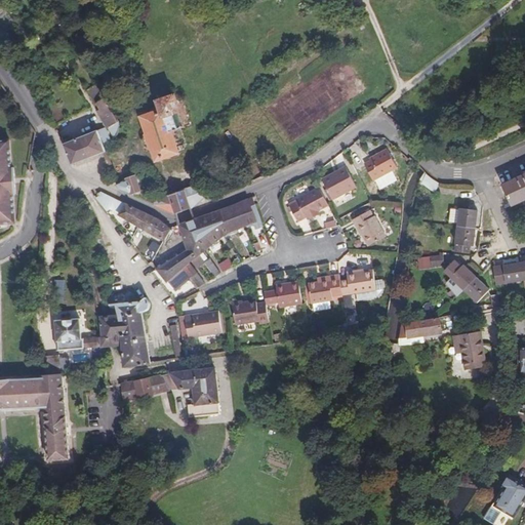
[(101,45),(102,54),(125,49),(123,40),(101,45)]
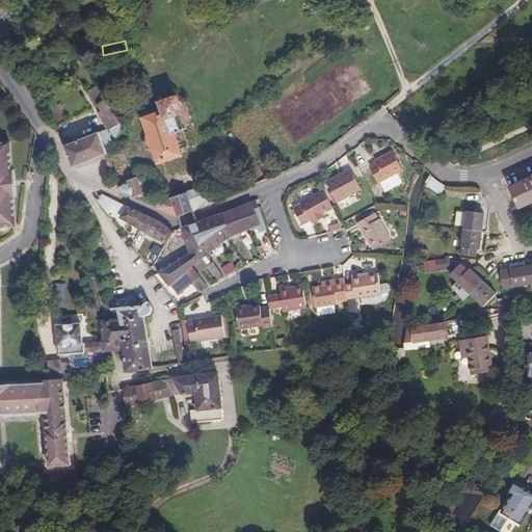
[(74,43),(68,47),(70,52),(77,48),(74,43)]
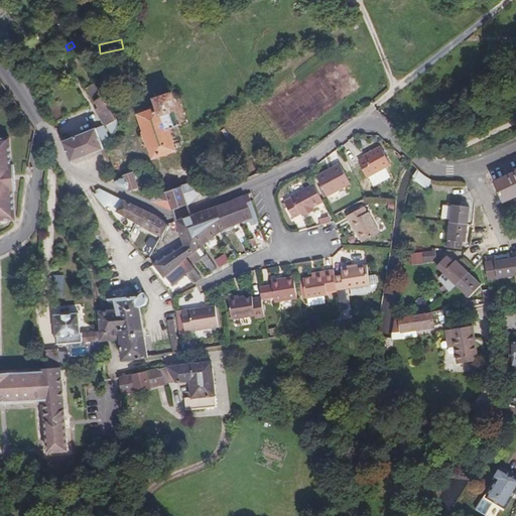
[(102,93),(98,85),(88,91),(93,98),(102,93)]
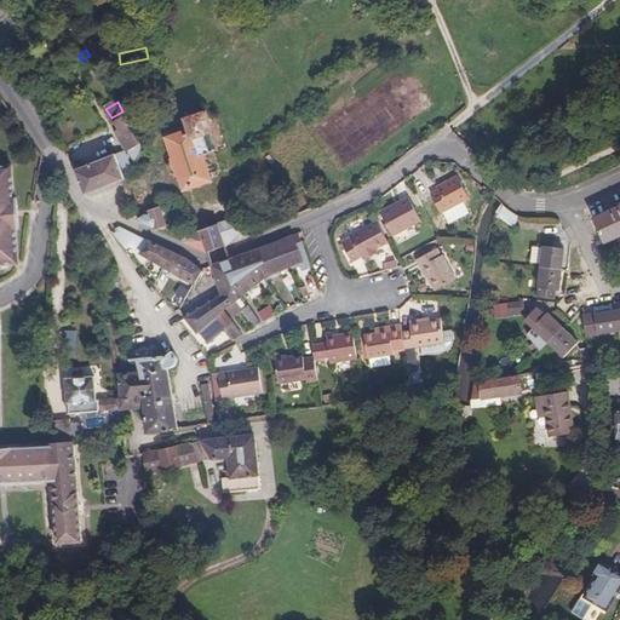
[(127,149),(139,142),(122,112),(112,118),(127,149)]
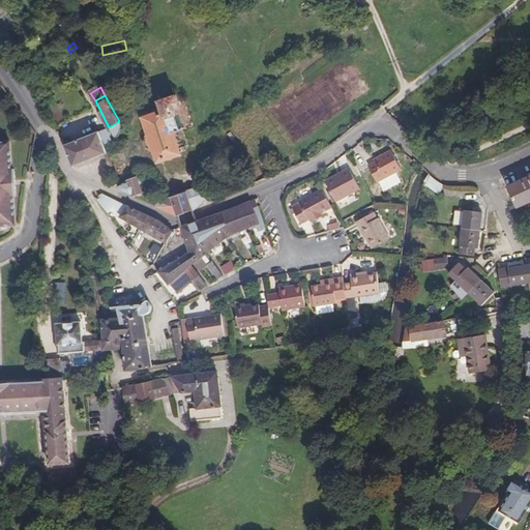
[(171,97),(157,104),(160,112),(141,120),(146,135),(142,143),(144,149),(150,152),(153,151),(157,163),(178,153),(170,134),(182,128),(175,112),(177,111),(171,97)]
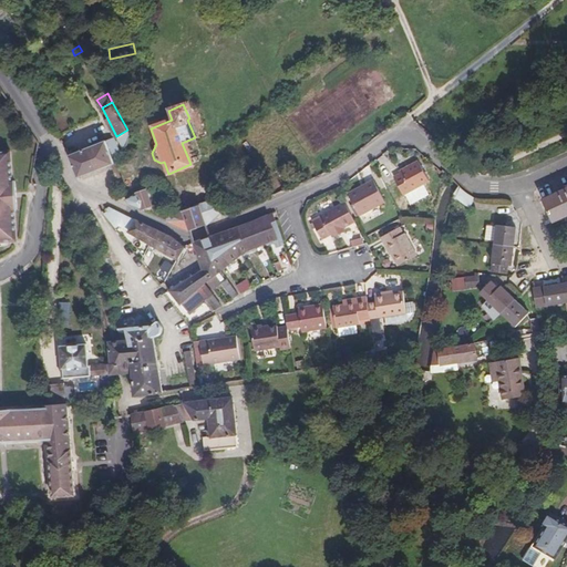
[(106,150),(112,165),(120,162),(114,147),(106,150)]
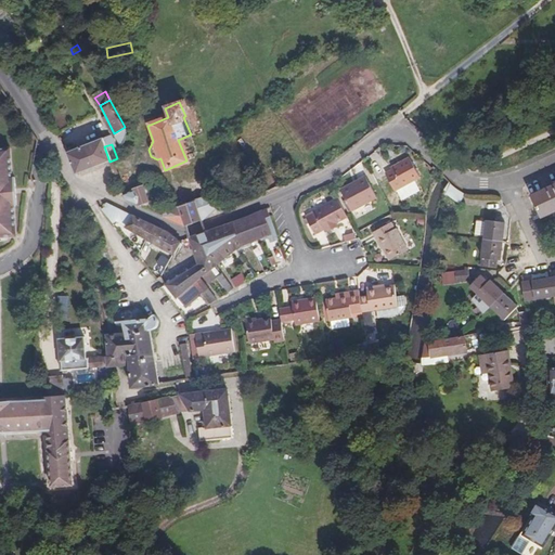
[(77,175),(110,162),(104,146),(67,155),(77,175)]
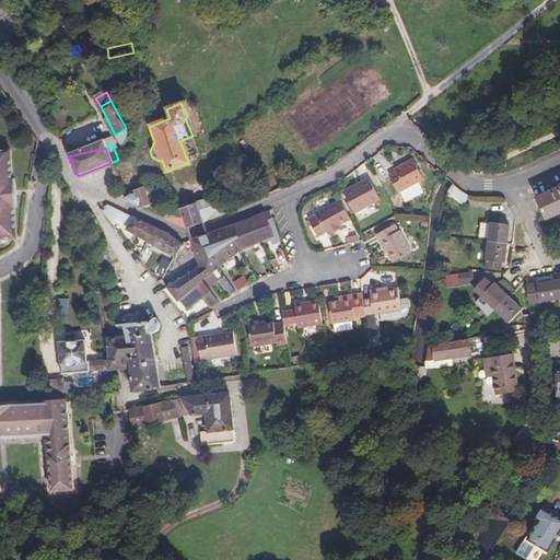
[(0,244),(19,244),(16,213),(19,213),(16,183),(15,184),(13,153),(0,154),(0,150),(0,244)]
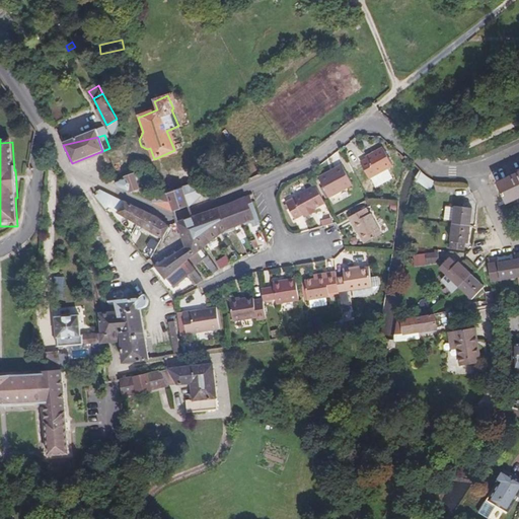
[(383,150),(366,159),(368,161),(361,165),(369,180),(393,168),(383,150)]
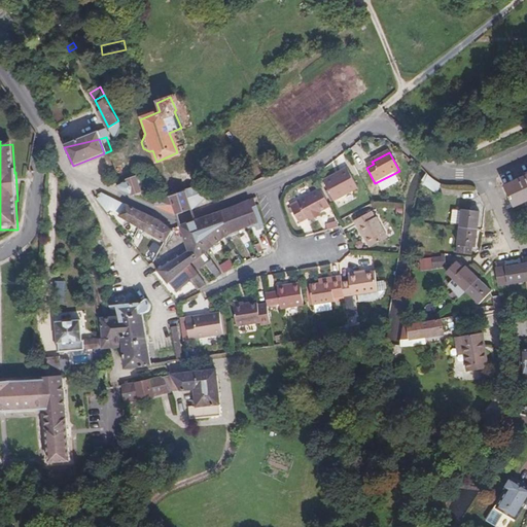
[(328,192),(335,204),(359,190),(347,170),(340,174),(341,176),(324,184),(328,192)]
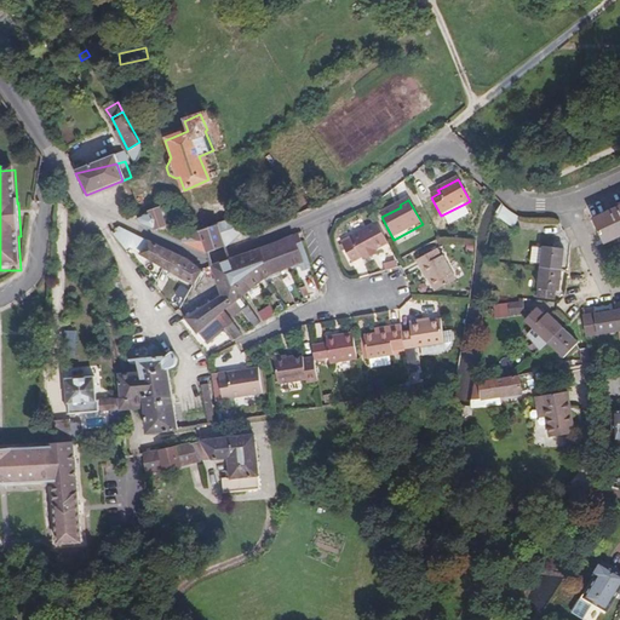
[(231,213),(230,202),(210,205),(211,217),(231,213)]
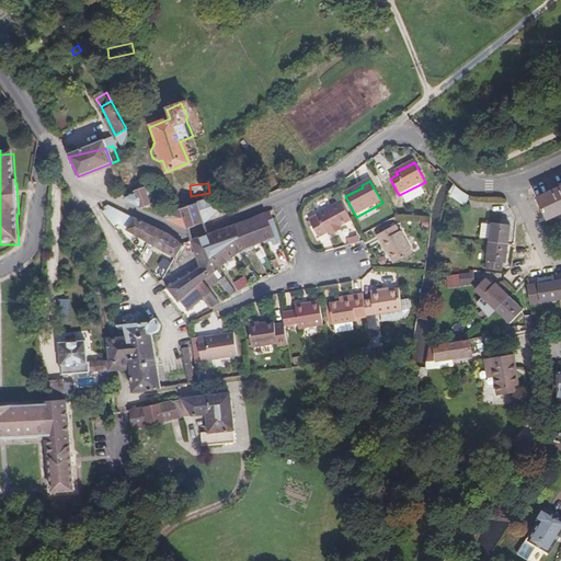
[(560,186),(538,197),(549,219),(560,213),(560,186)]
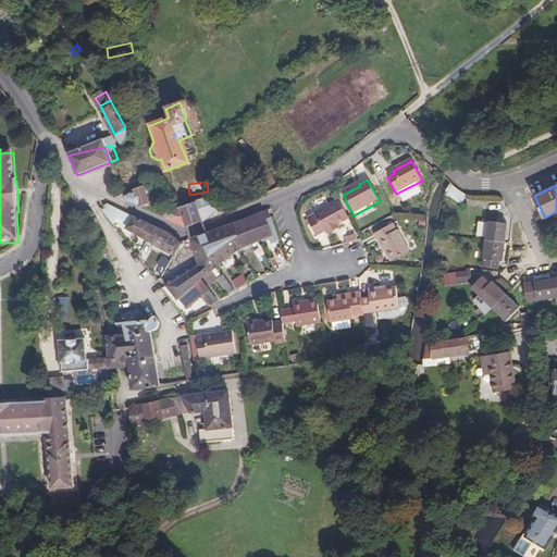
[(126,201),(144,209),(149,207),(148,203),(150,202),(144,187),(124,195),(126,201)]
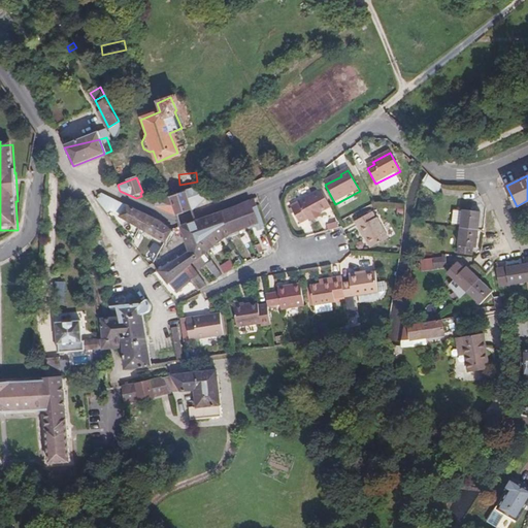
[(443,195),(443,187),(433,178),(431,188),(443,195)]
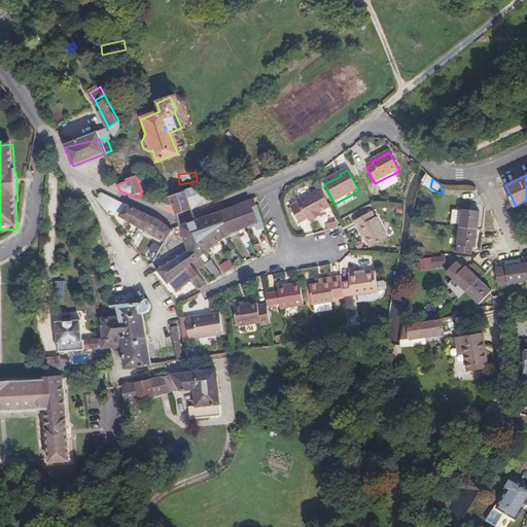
[(157,203),(155,206),(177,215),(194,210),(205,199),(200,186),(167,198),(166,195),(156,198),(157,203)]
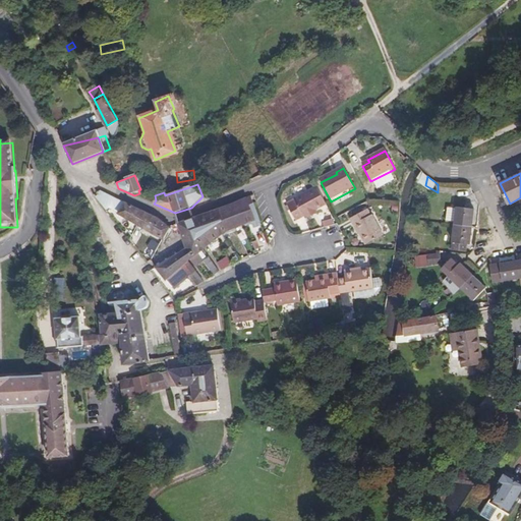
[(328,206),(317,187),(294,200),(295,203),(288,206),(297,223),(306,217),(308,220),(314,217),(313,213),(316,212),(328,206)]
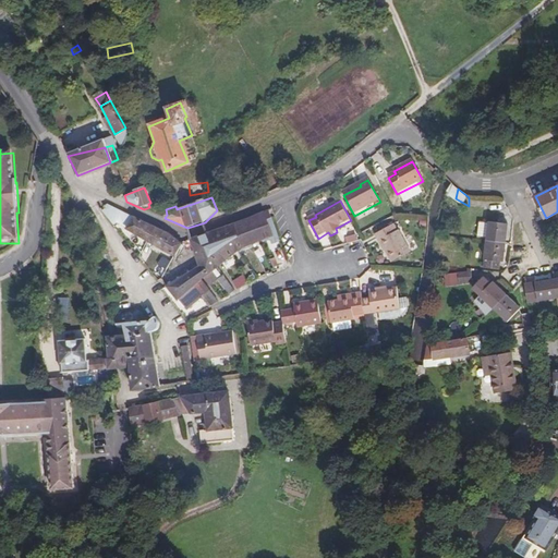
[(173,255),(180,243),(168,234),(149,225),(108,204),(100,210),(112,227),(114,226),(173,255)]
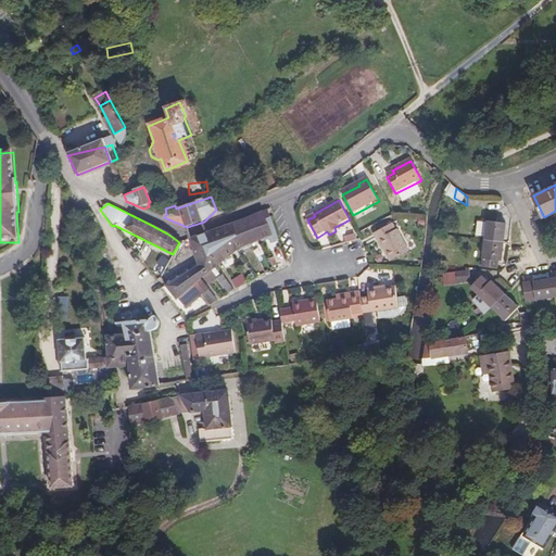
[(351,216),(353,215),(346,203),(343,204),(351,216)]
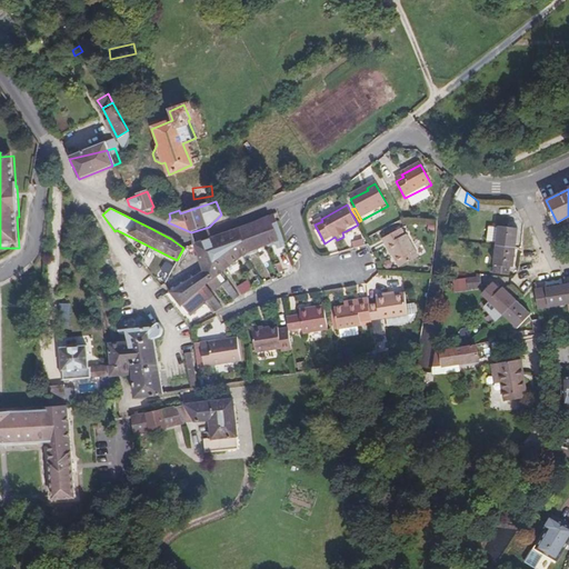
[(286,247),(276,215),(252,225),(195,243),(202,270),(169,291),(190,317),(206,306),(213,316),(223,308),(205,285),(208,283),(213,291),(222,305),(230,301),(231,302),(238,298),(226,281),(220,285),(215,278),(249,255),(276,243),(278,249),(286,247)]
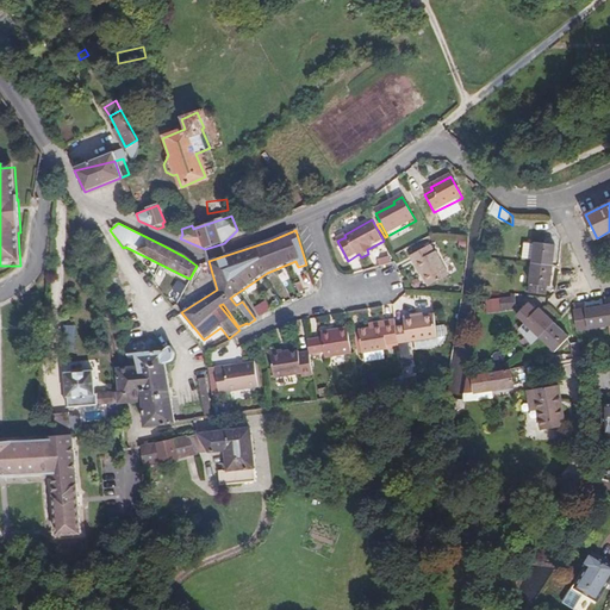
[(533,262),(551,267),(555,246),(536,242),(533,262)]
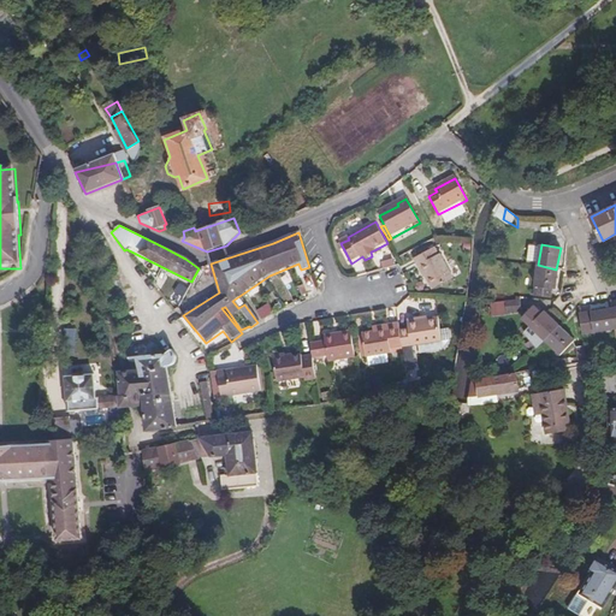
[(431,253),(422,258),(416,260),(421,268),(422,267),(436,291),(457,279),(444,255),(442,256),(438,249),(431,253)]
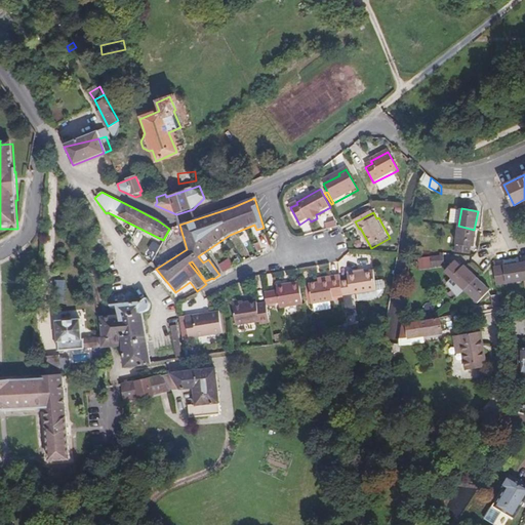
[(471,245),(474,230),(458,226),(452,248),(466,251),(468,245),(471,245)]
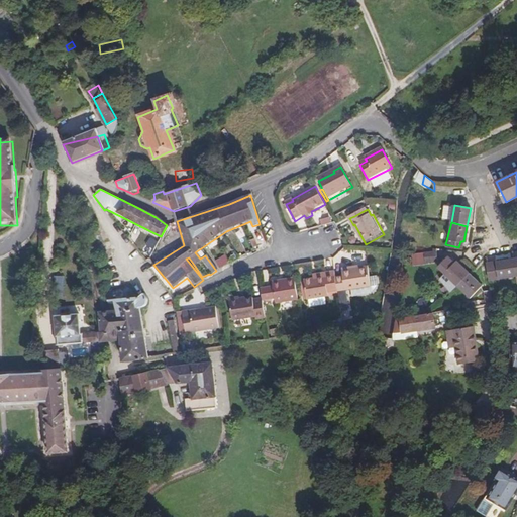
[(110,293),(107,293),(112,312),(111,312),(112,340),(120,340),(123,363),(148,358),(140,307),(145,302),(148,298),(144,293),(138,298),(125,299),(121,289),(123,289),(112,245),(98,249),(110,293)]
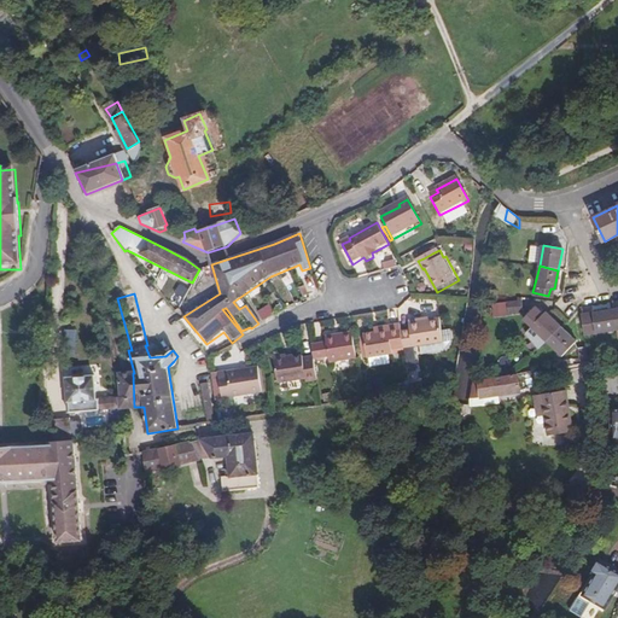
[(523,298),(513,298),(514,302),(513,313),(524,312),(523,298)]
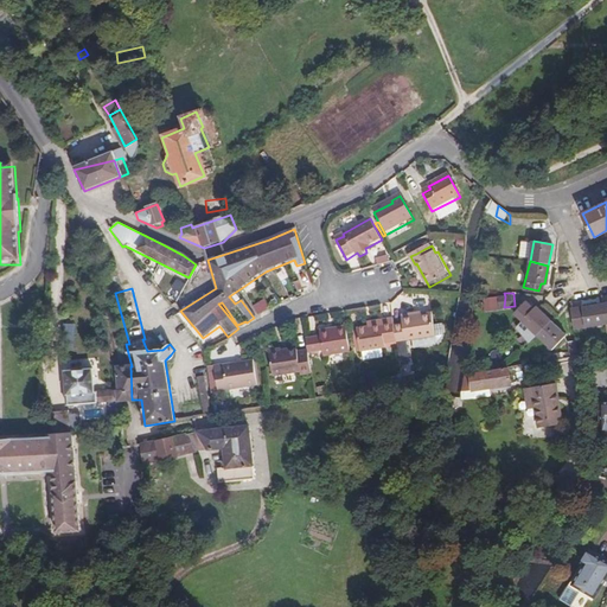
[(499,299),(484,300),(486,314),(500,313),(499,299)]
